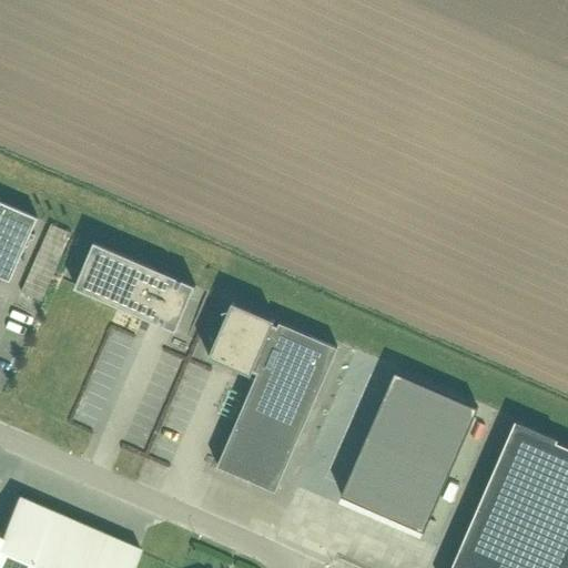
[(37,217),(0,201),(0,276),(9,281),(37,217)]
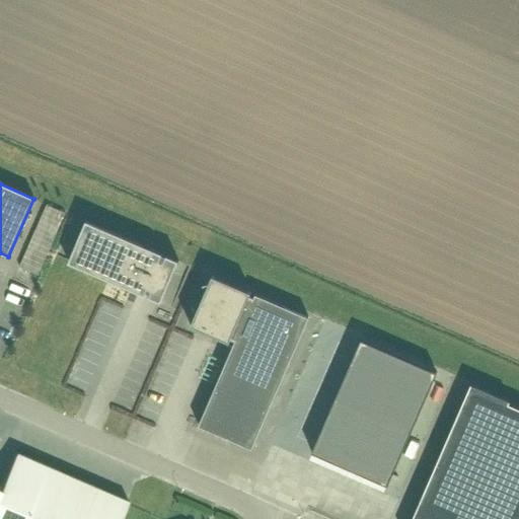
[(66,214),(49,207),(21,268),(40,276),(66,214)]
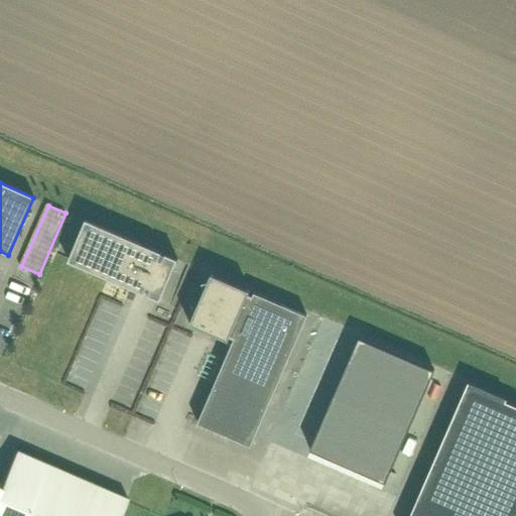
[(68,262),(160,301),(177,260),(86,220),(68,262)]
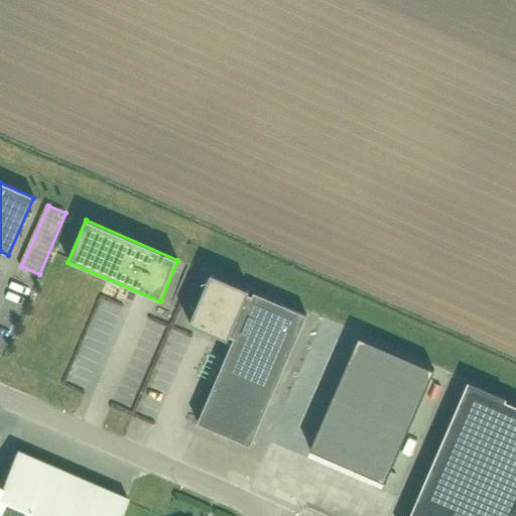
[(230,338),(234,340),(198,423),(250,446),(307,316),(254,293),(252,296),(248,295),(250,291),(211,274),(189,325),(228,342),(230,338)]
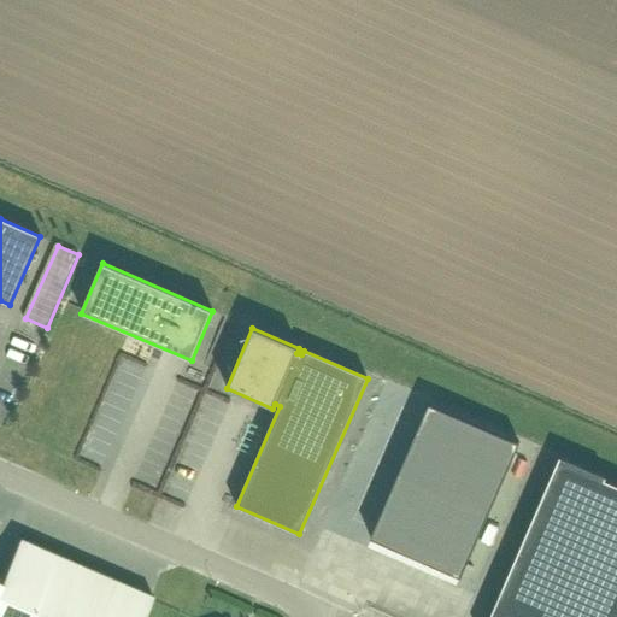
[(429,405),(371,539),(460,577),(518,444),(429,405)]
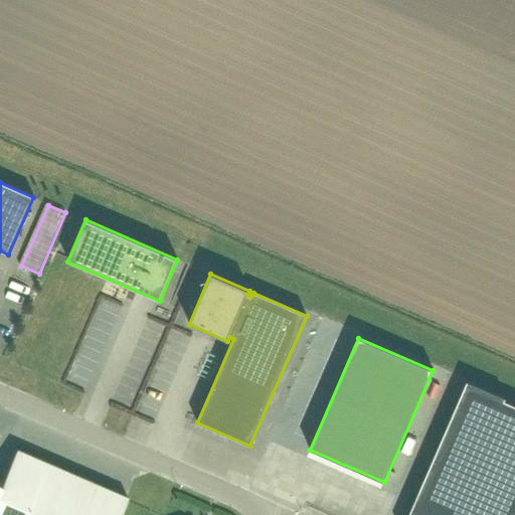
[(408,514),(514,514),(514,405),(466,384),(408,514)]
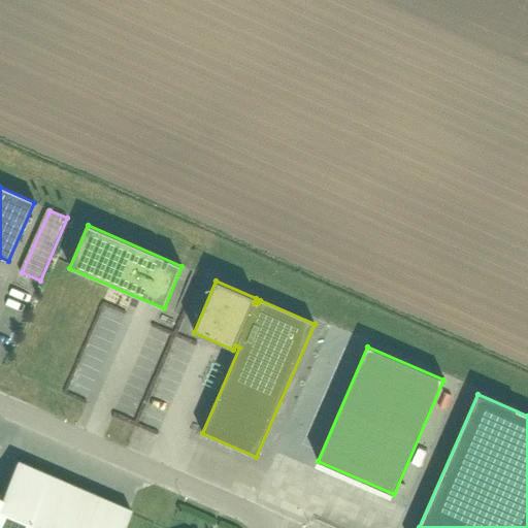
[(121,527),(129,510),(14,461),(0,492),(0,527),(121,527)]
